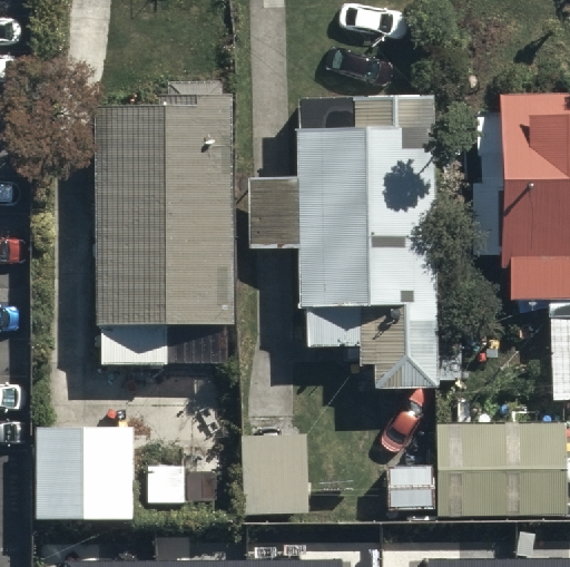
[(569,93),(502,94),(502,175),(474,176),(474,250),(503,250),(504,315),(569,314),(569,93)]
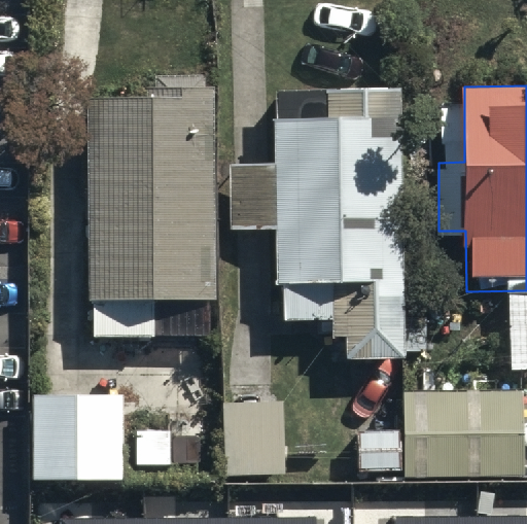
[(86,97),(88,338),(156,338),(156,304),(208,303),(207,96),(86,97)]
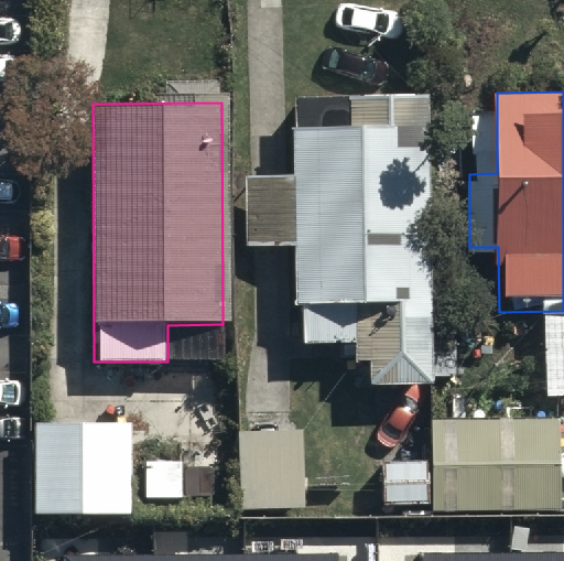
[(427,388),(425,122),(302,123),(303,345),(359,344),(360,388),(427,388)]
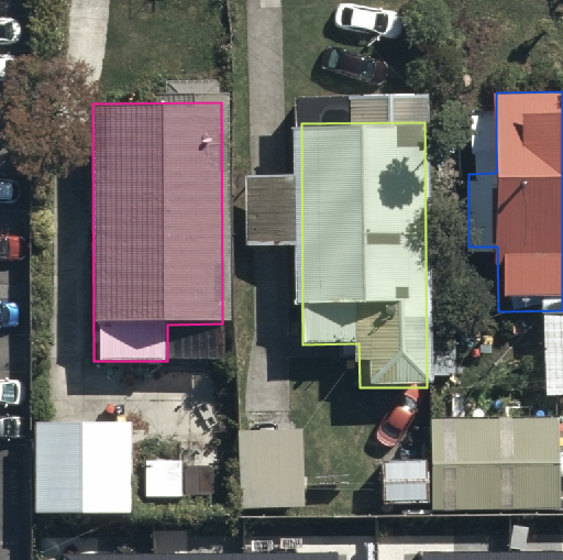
[(562,325),(544,325),(543,402),(562,402),(562,325)]
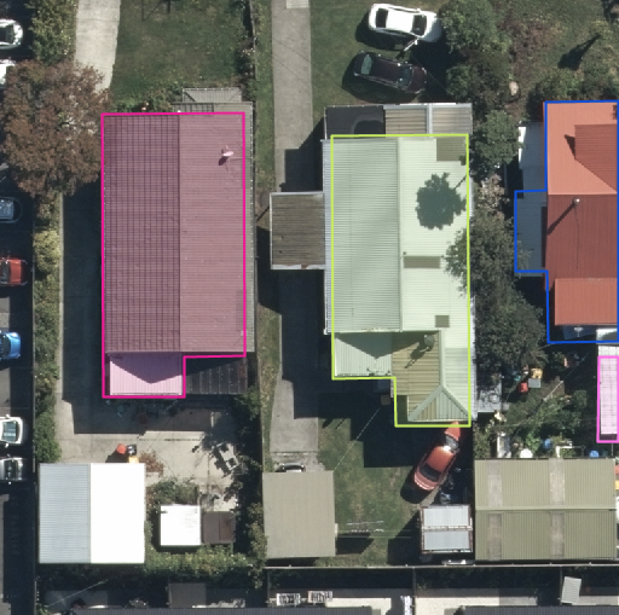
[(615,557),(615,460),(479,460),(479,503),(428,503),(428,549),(479,557),(615,557)]
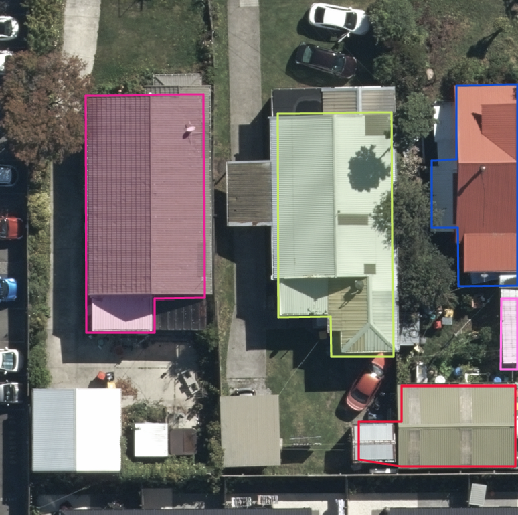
[(121,390),(39,392),(41,470),(123,468),(121,390)]
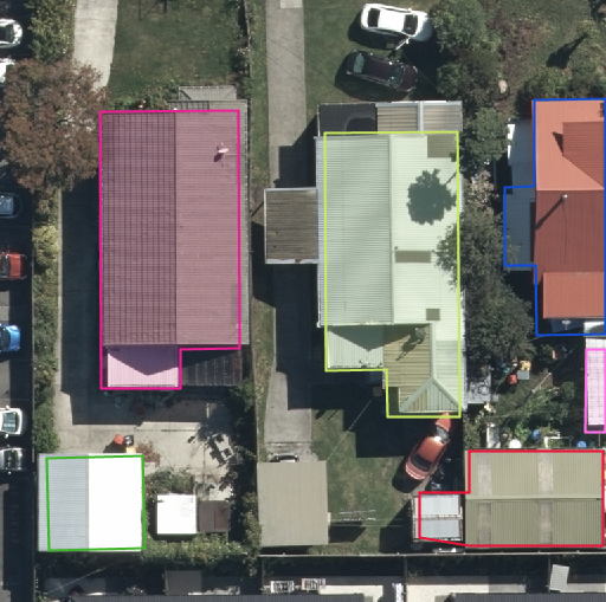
[(605,601),(605,591),(457,593),(456,601),(605,601)]
